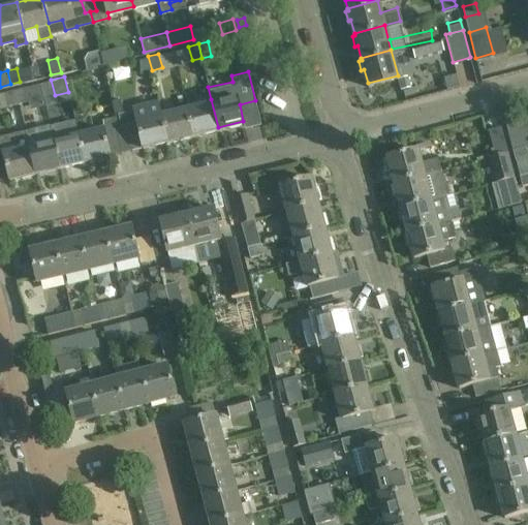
[(25,86),(14,88),(19,101),(28,99),(25,86)]
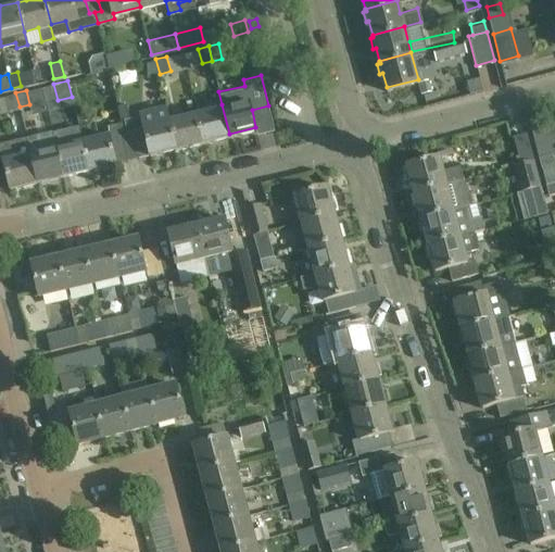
[(15,92),(5,95),(9,110),(20,107),(15,92)]
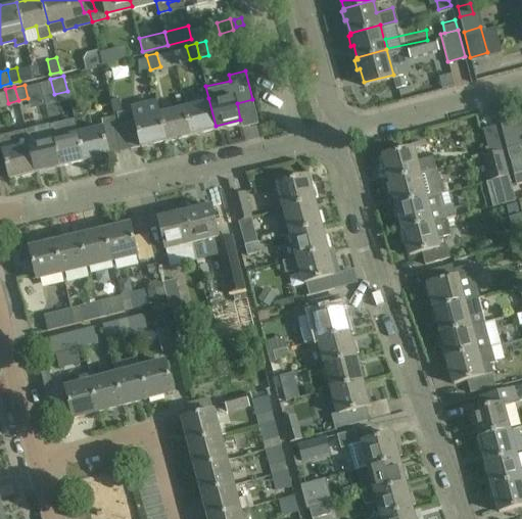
[(126,109),(115,111),(119,122),(124,120),(130,145),(140,143),(165,137),(159,110),(156,98),(143,102),(142,104),(126,107),(126,109)]
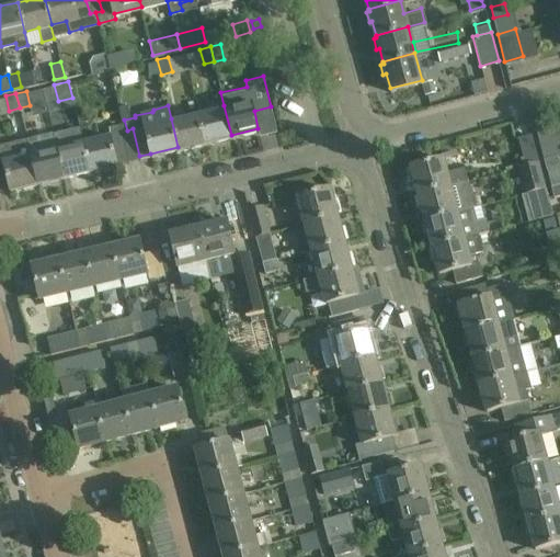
[(204,140),(231,135),(224,105),(197,112),(204,140)]
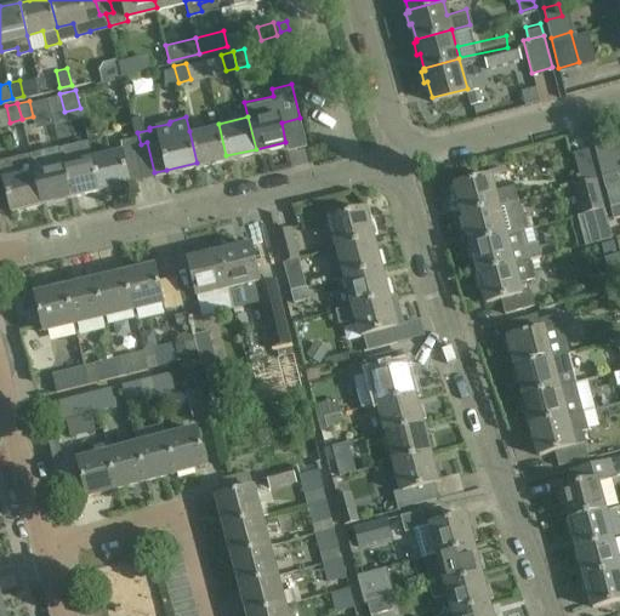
[(197,163),(226,155),(219,124),(189,131),(197,163)]
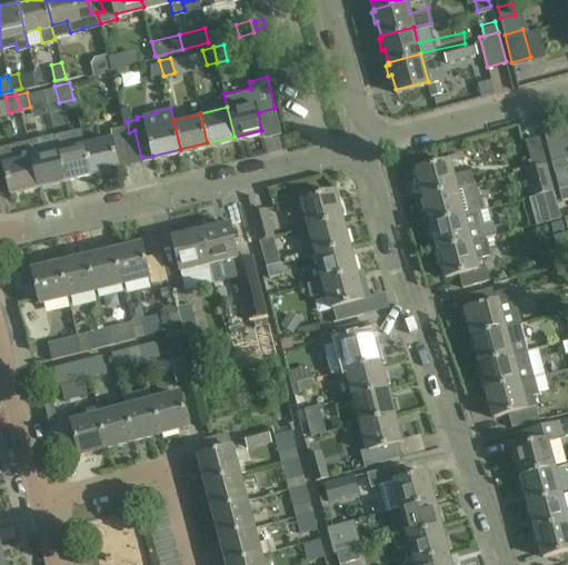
[(130,161),(123,134),(129,132),(126,121),(109,126),(111,135),(83,141),(91,171),(118,165),(118,164),(130,161)]
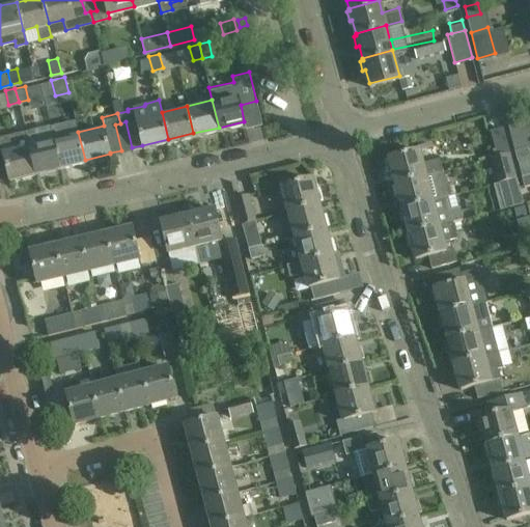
[(527,144),(529,143),(529,127),(527,118),(507,123),(513,147),(527,144)]
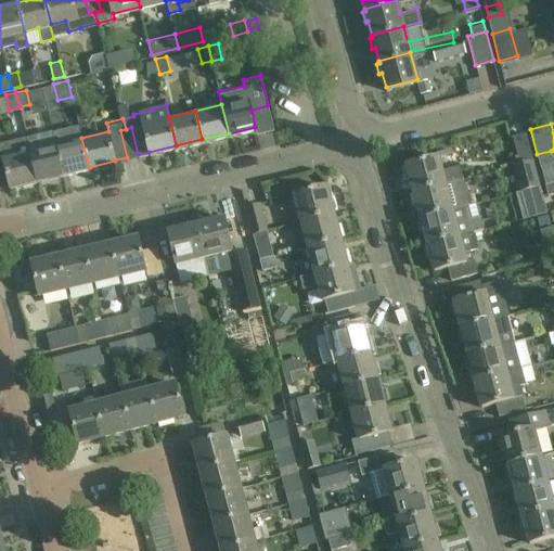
[(131,127),(126,129),(120,130),(127,157),(138,154),(131,127)]
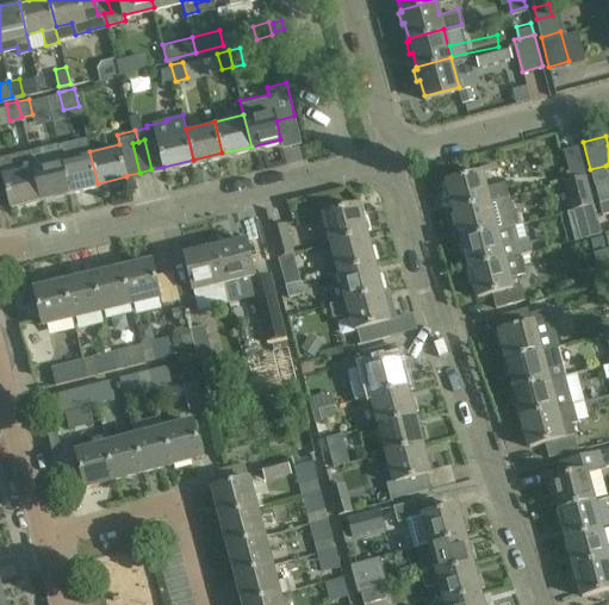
[(28,147),(29,149),(39,198),(68,191),(61,158),(43,162),(39,144),(28,147)]
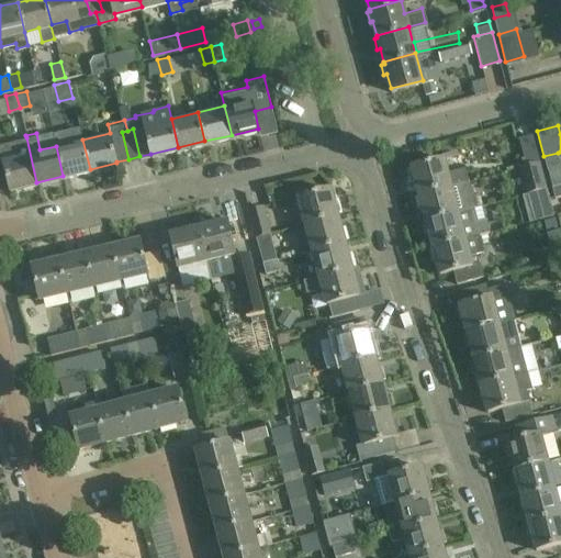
[(525,162),(538,158),(531,133),(518,137),(525,162)]
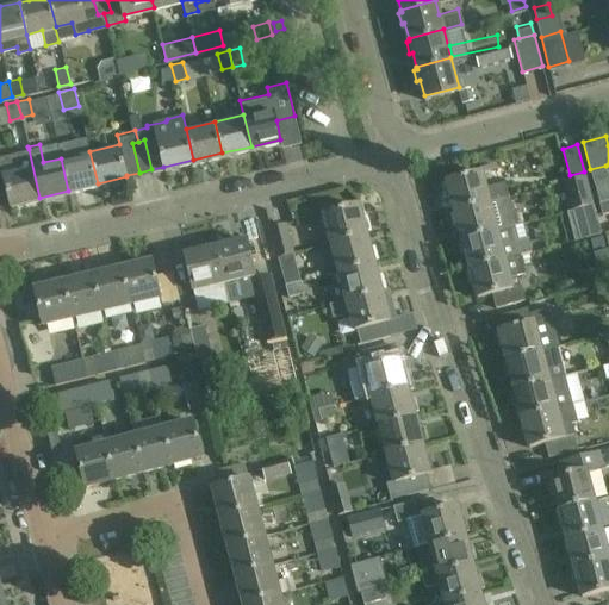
[(10,205),(39,198),(29,149),(0,155),(0,175),(4,175),(10,205)]
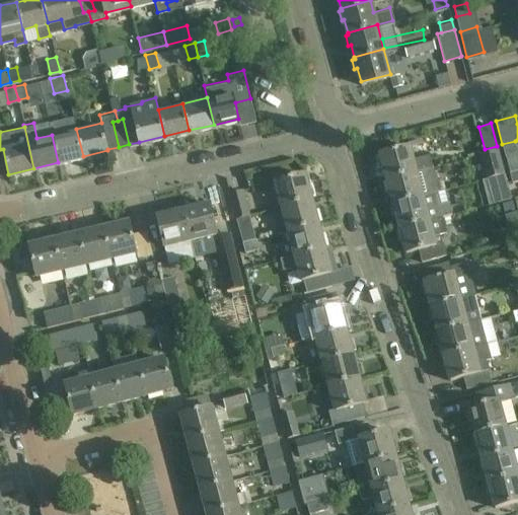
[(58,162),(83,156),(76,129),(52,135),(58,162)]
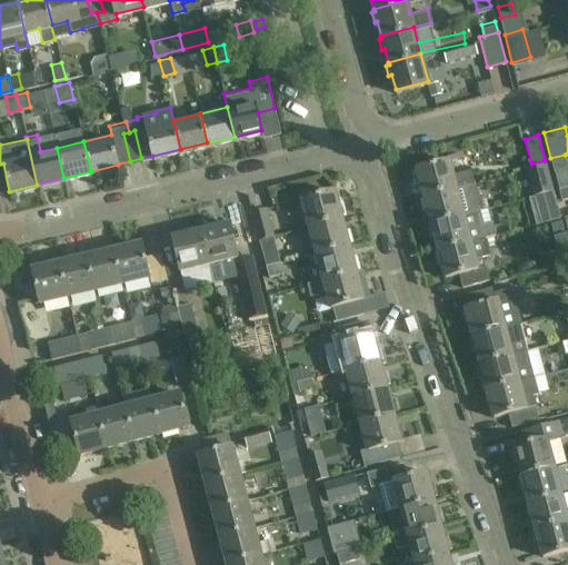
[(565,155),(550,158),(554,170),(567,167),(565,155)]
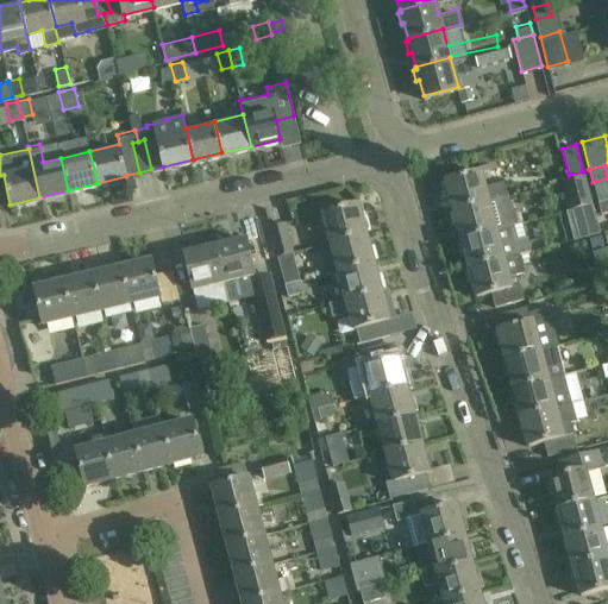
[(453,206),(488,196),(507,192),(503,180),(486,186),(481,168),(445,177),(453,206)]
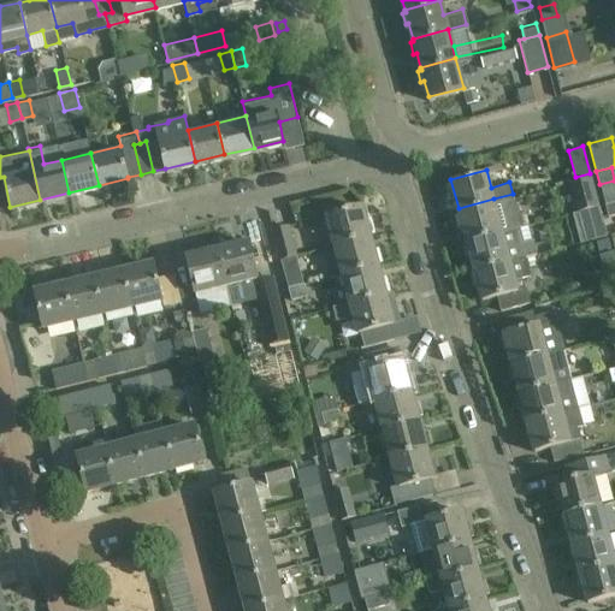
[(566,183),(573,209),(598,202),(590,173),(575,177),(575,181),(566,183)]
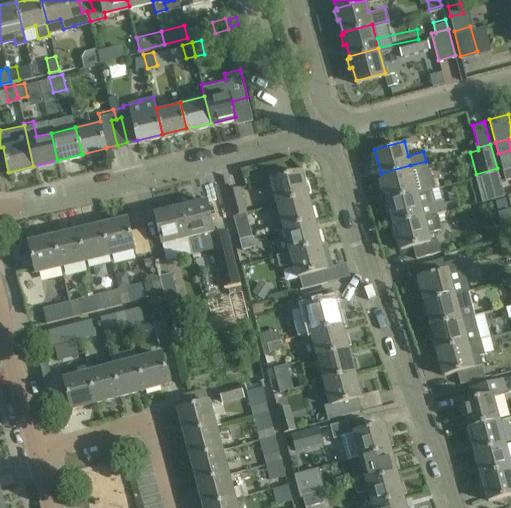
[(381,173),(387,198),(417,190),(425,188),(422,176),(414,179),(410,165),(381,173)]
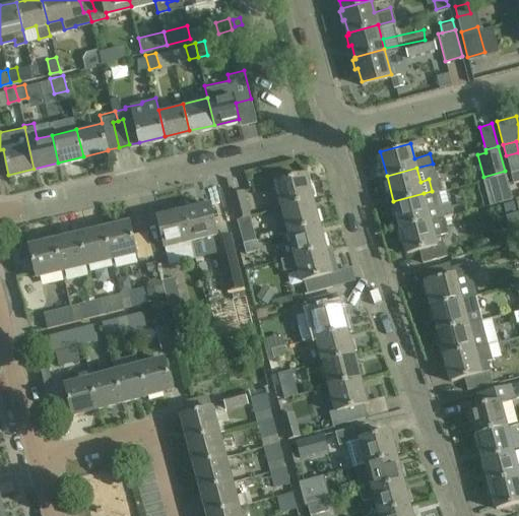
[(518,169),(511,172),(510,172),(513,181),(514,181),(518,179),(518,169)]
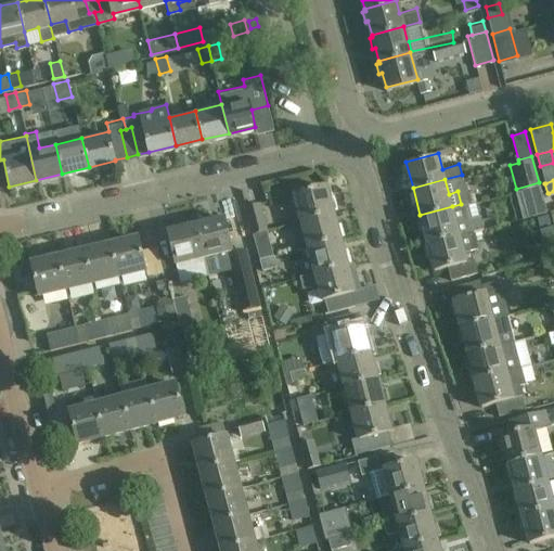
[(539,182),(516,189),(517,190),(525,189),(527,195),(524,196),(528,213),(531,212),(532,215),(546,212),(539,182)]
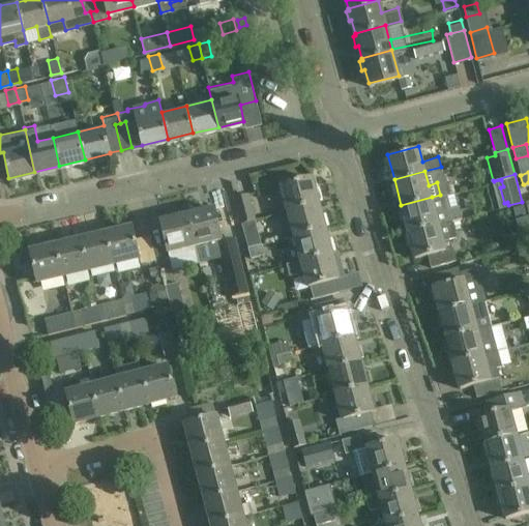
[(281,183),(287,208),(318,200),(311,175),(281,183)]
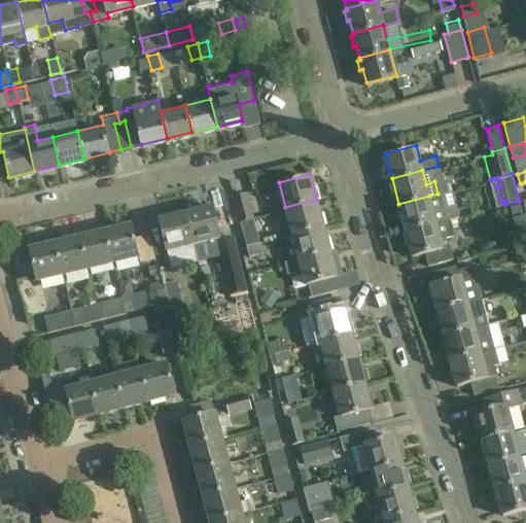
[(239,220),(252,216),(245,192),(233,195),(239,220)]
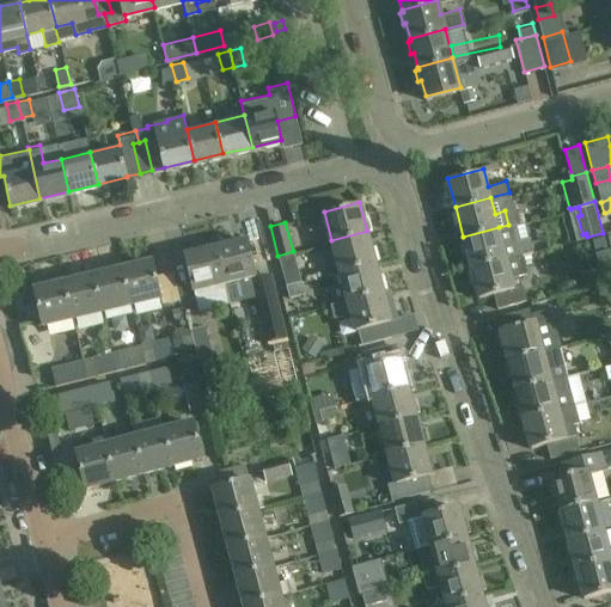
[(463,237),(471,265),(520,252),(532,249),(529,237),(503,244),(499,227),(463,237)]
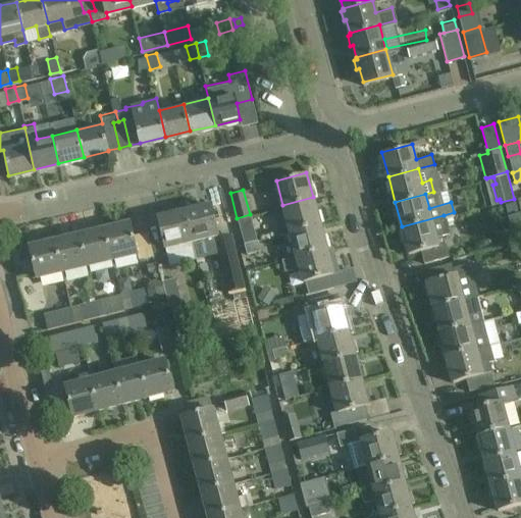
[(279,232),(290,230),(320,222),(313,197),(282,205),(283,207),(273,210),(279,232)]
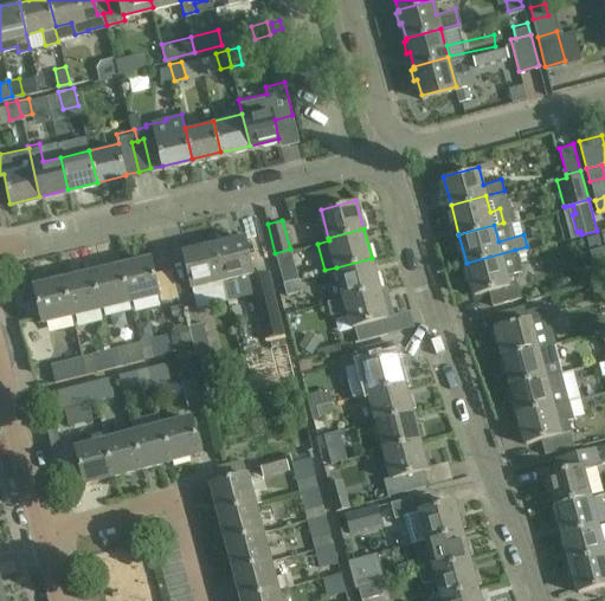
[(245,233),(213,241),(220,267),(223,278),(226,292),(257,284),(245,233)]
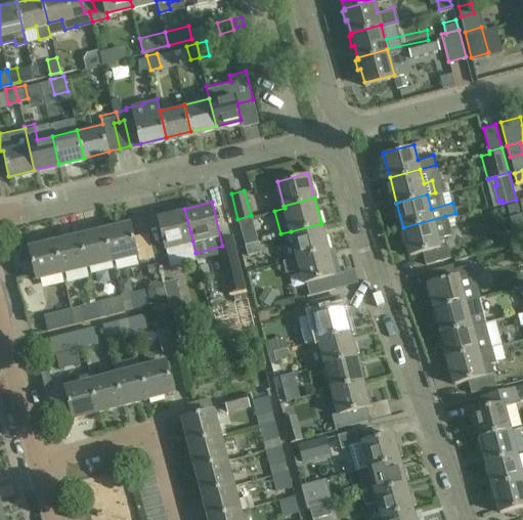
[(195,253),(192,241),(190,231),(184,209),(159,215),(170,263),(197,256),(195,253)]
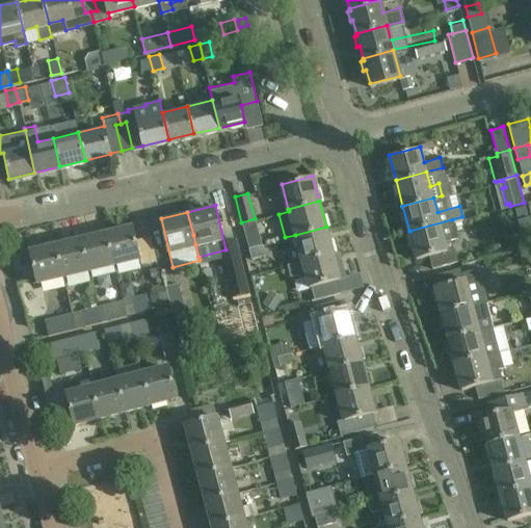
[(255,218),(241,222),(244,233),(257,229),(255,218)]
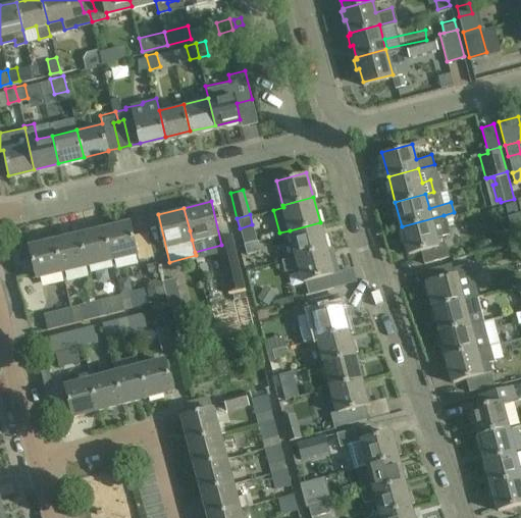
[(449,232),(444,215),(402,226),(402,227),(398,228),(401,240),(405,239),(408,251),(421,248),(424,260),(450,254),(447,241),(438,243),(436,236),(449,232)]
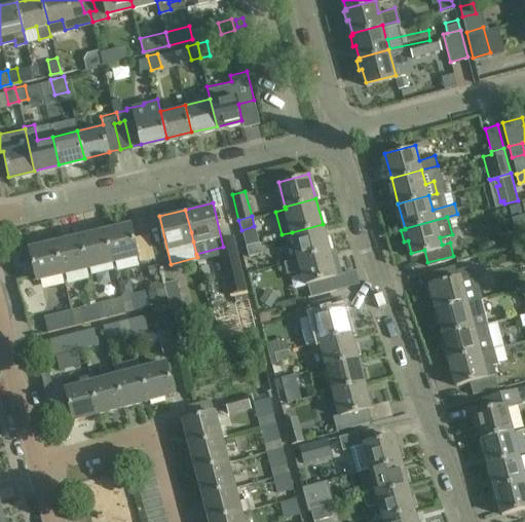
[(132,223),(105,229),(112,261),(139,255),(132,223)]
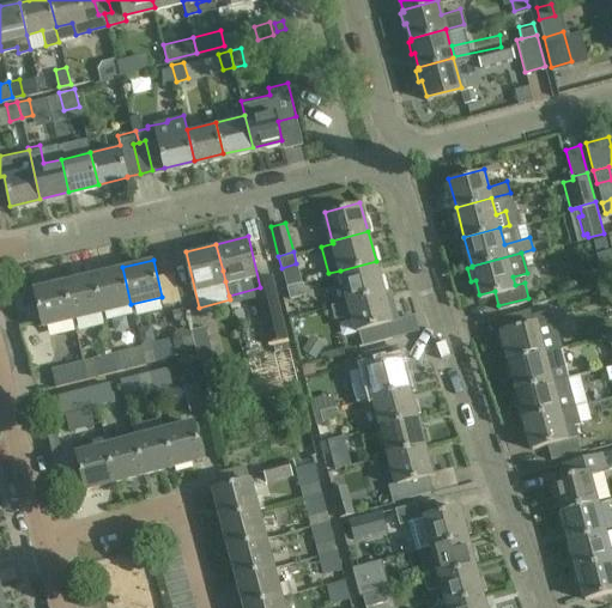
[(340,271),(349,299),(383,290),(376,261),(340,271)]
